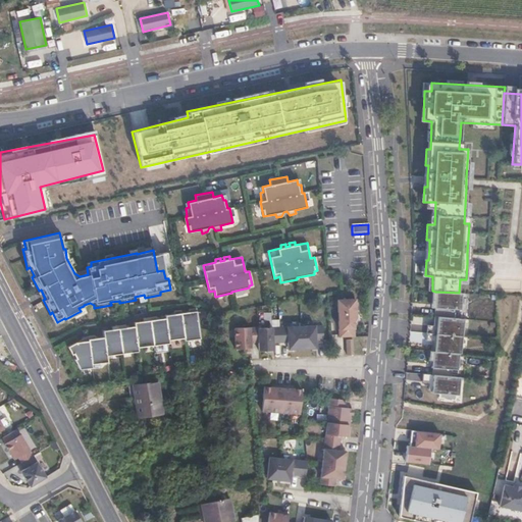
[(459,293),(435,292),(433,316),(437,316),(454,318),(455,309),(461,309),(462,293),(459,293)]
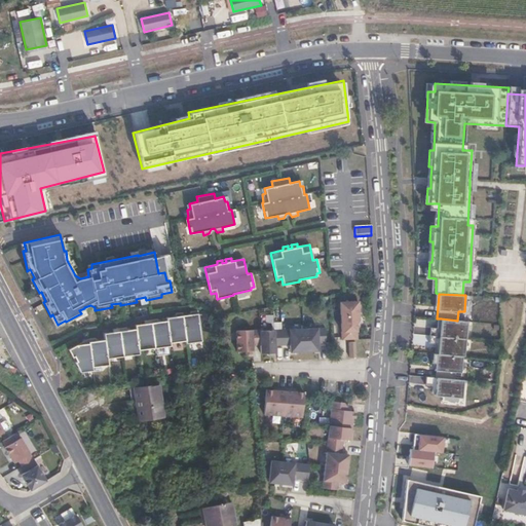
[(359,320),(358,302),(340,303),(341,341),(357,340),(355,324),(359,320)]
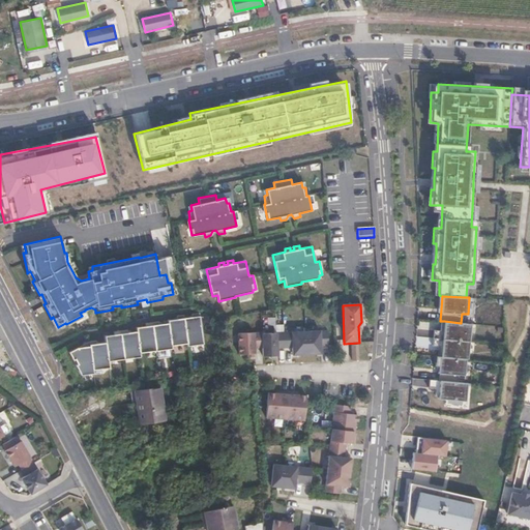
[(75,365),(80,376),(93,374),(93,371),(102,370),(101,365),(108,364),(107,358),(124,355),(125,359),(139,357),(138,354),(144,353),(144,349),(150,348),(150,351),(165,349),(165,346),(171,345),(170,342),(176,341),(176,345),(186,343),(186,346),(203,343),(198,312),(190,313),(190,316),(183,318),(182,315),(175,316),(176,319),(167,320),(167,323),(158,324),(157,321),(144,323),(144,326),(136,328),(136,332),(127,333),(126,330),(112,332),(113,335),(104,336),(105,344),(96,345),(95,342),(88,343),(82,346),(83,348),(76,349),(68,353),(72,361),(75,360),(77,365),(75,365)]
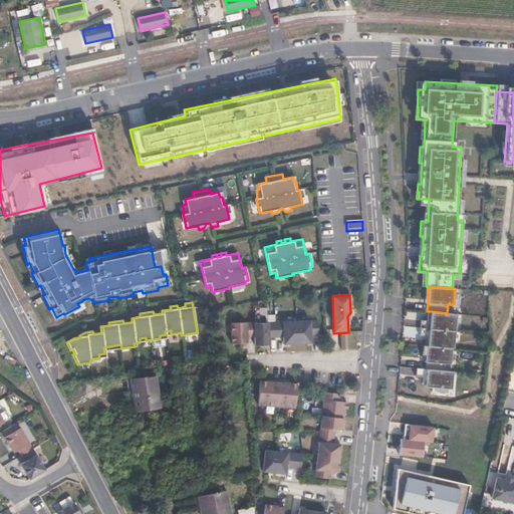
[(421,319),(420,327),(456,331),(456,320),(452,319),(452,313),(447,313),(431,311),(430,320),(421,319)]
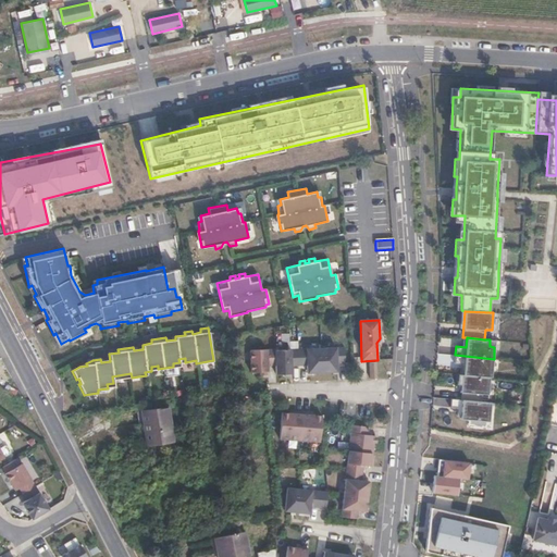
[(344,347),(321,348),(322,372),(336,372),(336,363),(344,363),(344,347)]
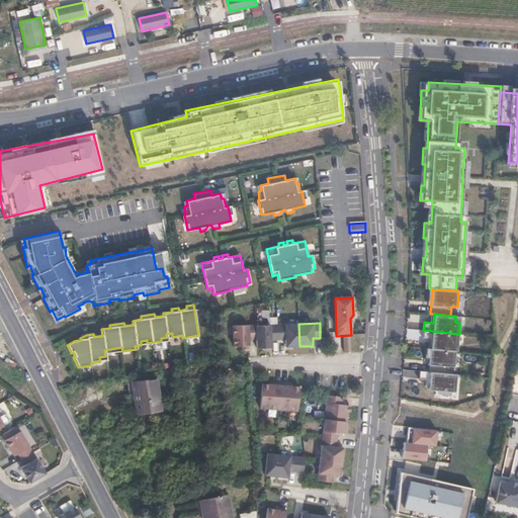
[(299,346),(298,324),(276,325),(277,340),(284,339),(284,347),(299,346)]
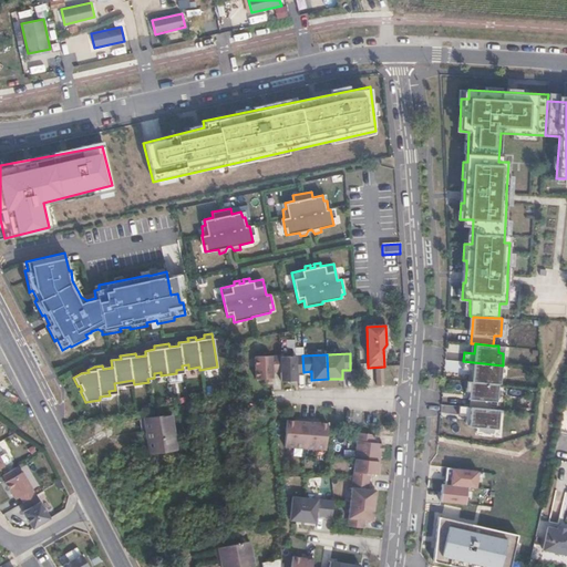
[(279,356),(253,357),(255,380),(271,379),(271,372),(280,371),(279,356)]
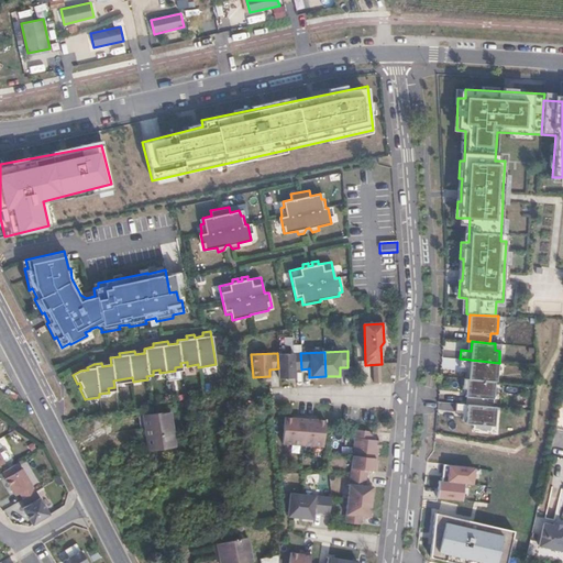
[(277,353),(278,368),(278,378),(294,377),(294,370),(301,370),(300,353),(277,353)]
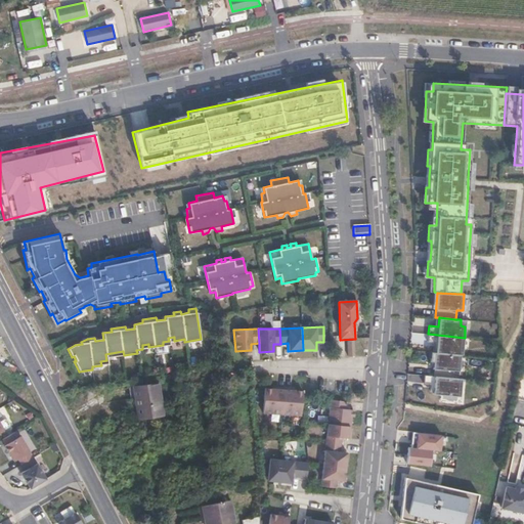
[(465,338),(428,334),(428,342),(437,343),(436,352),(457,354),(459,348),(463,348),(465,338)]
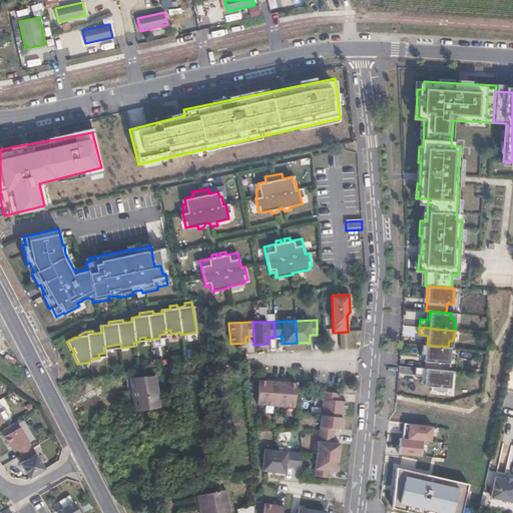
[(427,345),(425,345),(424,361),(425,361),(424,368),(443,370),(444,363),(449,364),(451,347),(448,347),(427,345)]
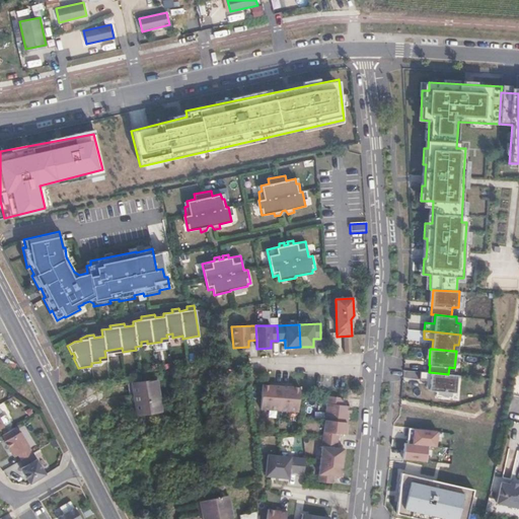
[(452,381),(452,375),(448,374),(429,372),(420,372),(420,380),(430,381),(429,390),(455,393),(456,381),(452,381)]
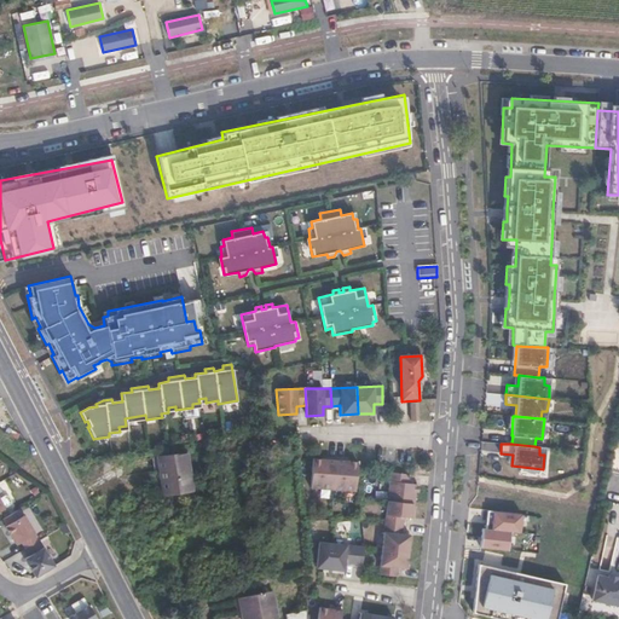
[(152,492),(181,489),(175,451),(146,455),(152,492)]
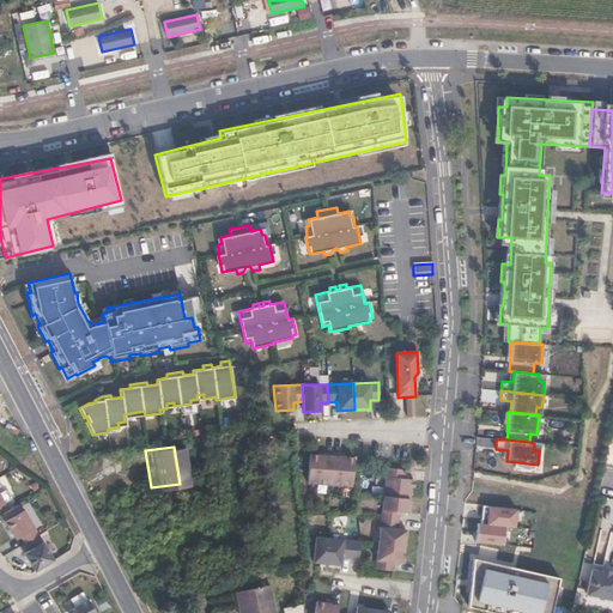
[(329,484),(332,454),(323,453),(323,455),(309,454),(307,483),(329,484)]
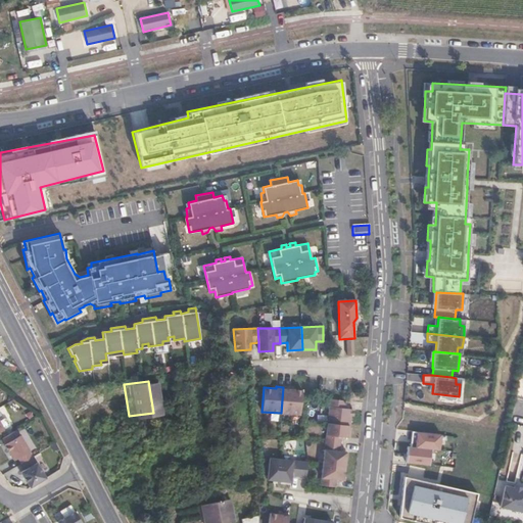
[(291,388),(283,387),(281,413),(300,415),(302,390),(291,389),(291,388)]
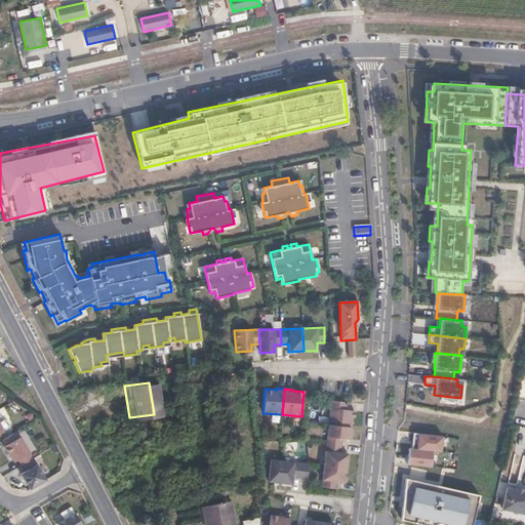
[(345,409),(346,402),(330,400),(328,425),(349,427),(351,427),(352,410),(345,409)]
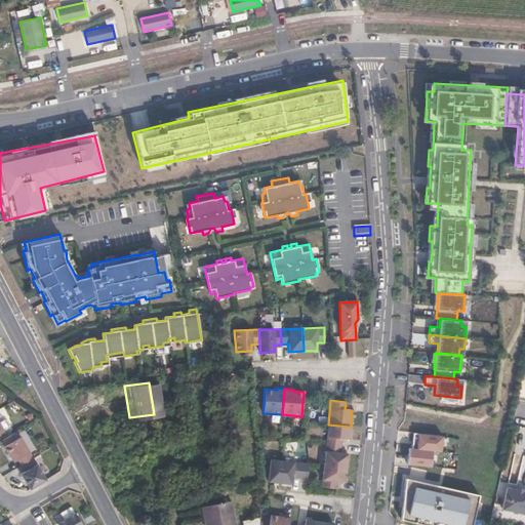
[(0,421),(6,430),(10,427),(10,423),(7,419),(5,418),(0,421)]
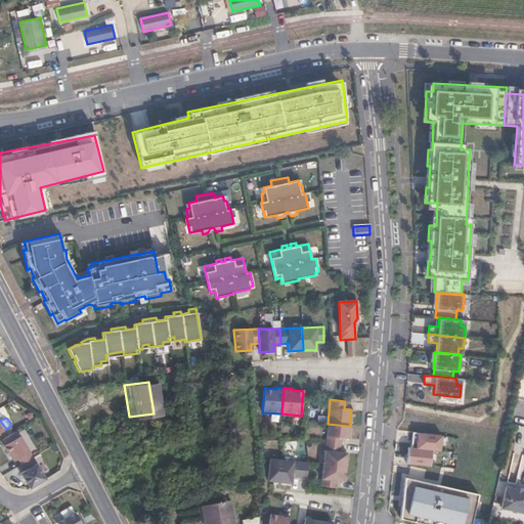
[(325,443),(339,444),(340,437),(347,438),(348,426),(328,424),(325,443)]
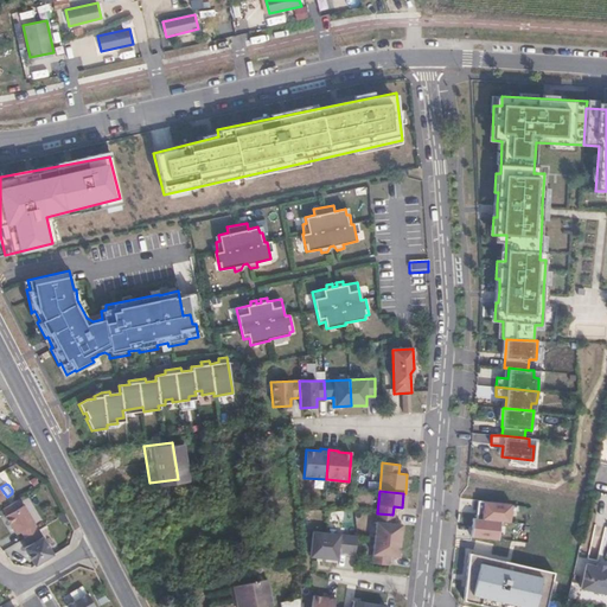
[(248,512),(264,510),(263,497),(246,499),(248,512)]
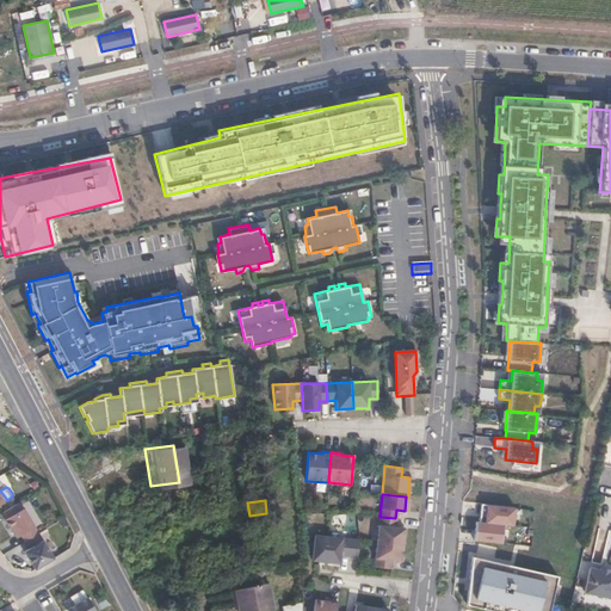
[(480,523),(503,524),(514,525),(516,506),(481,504),(480,523)]
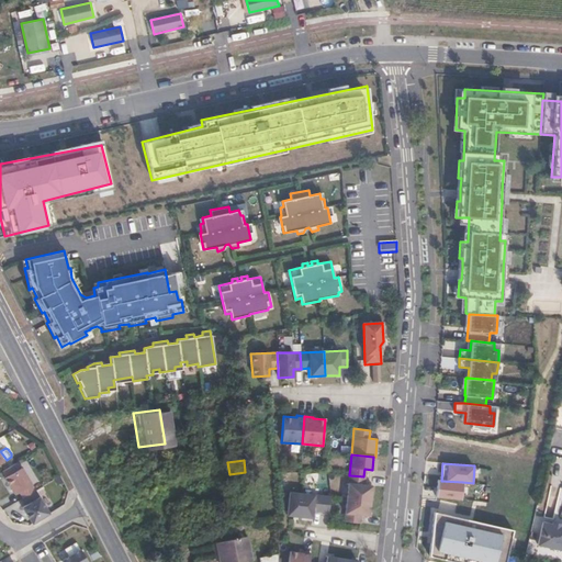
[(23,496),(35,489),(21,467),(4,476),(14,493),(19,490),(23,496)]
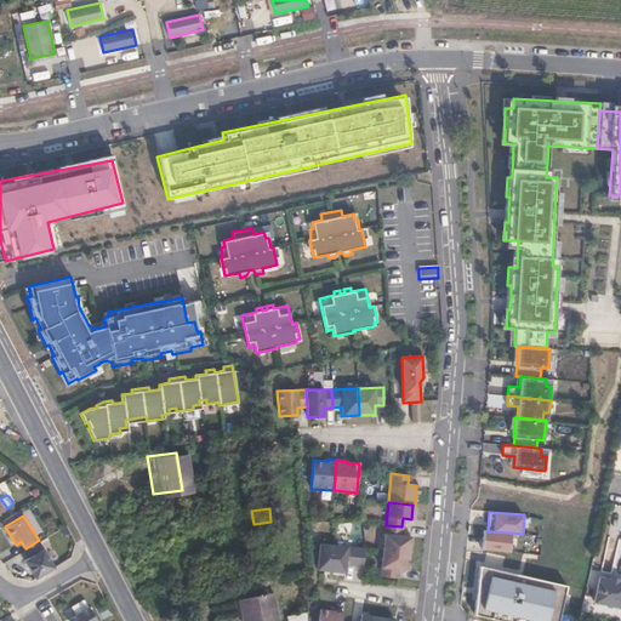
[(383,550),(408,553),(410,537),(402,536),(402,527),(386,525),(383,550)]
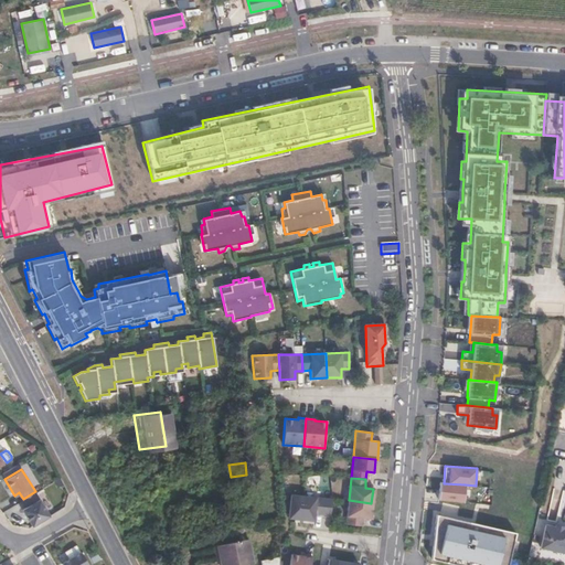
[(444,483),(440,483),(439,500),(464,502),(465,484),(444,483)]
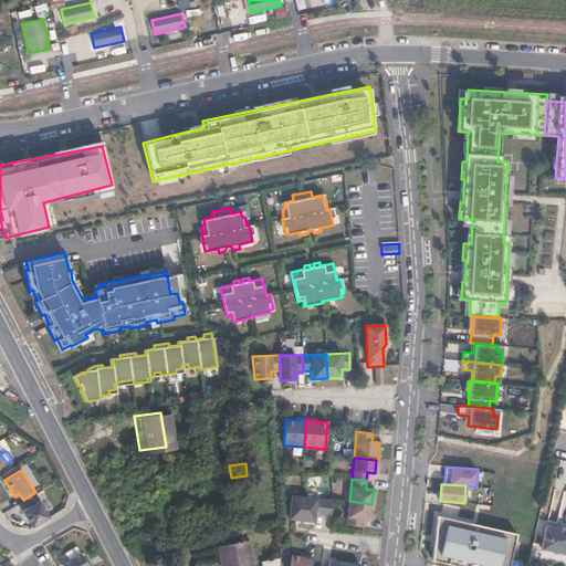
[(50,515),(35,492),(23,500),(28,506),(22,510),(33,526),(50,515)]
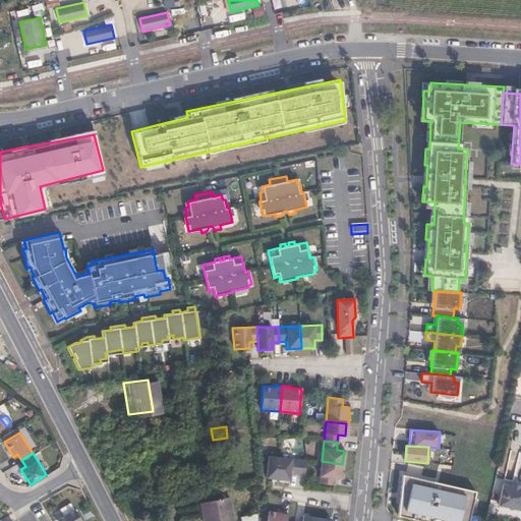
[(267,477),(278,478),(280,457),(269,456),(267,477)]
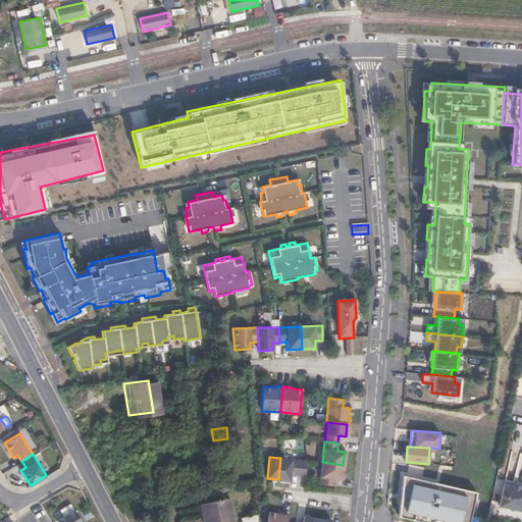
[(291,474),(298,475),(300,460),(280,458),(278,479),(290,481),(291,474)]
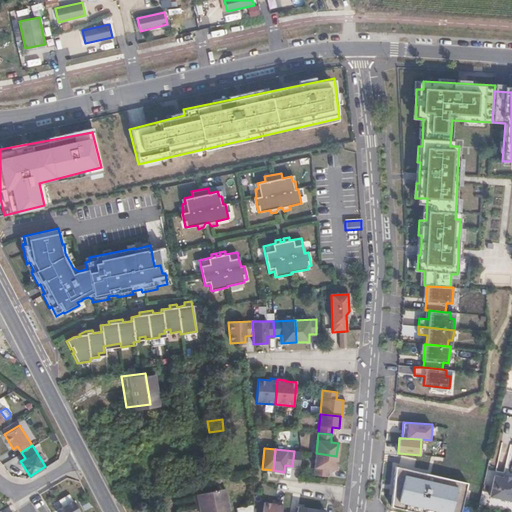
[(292,466),(300,467),(301,451),(294,451),(292,466)]
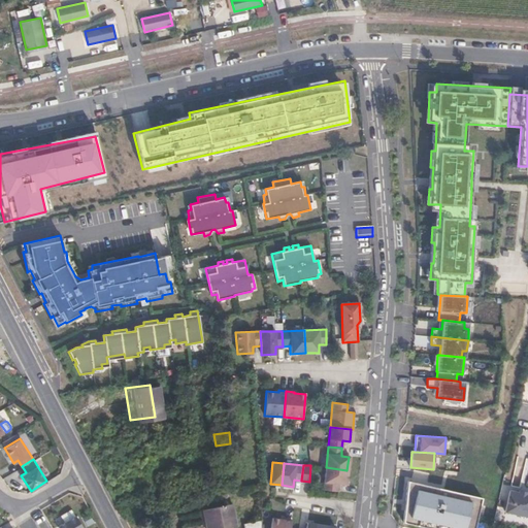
[(345,487),(347,470),(326,467),(324,492),(336,494),(337,486),(345,487)]
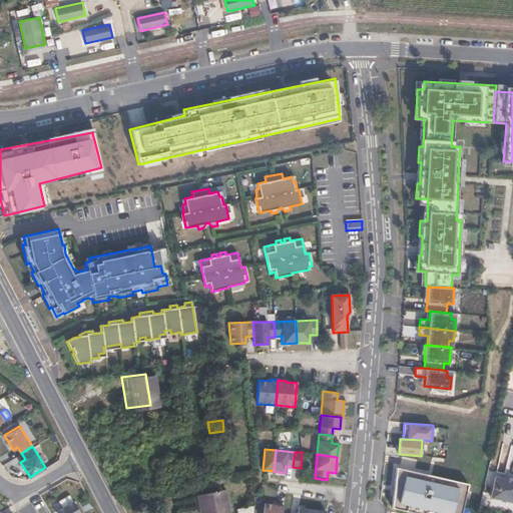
[(461,512),(468,485),(396,469),(391,508),(410,512),(461,512)]
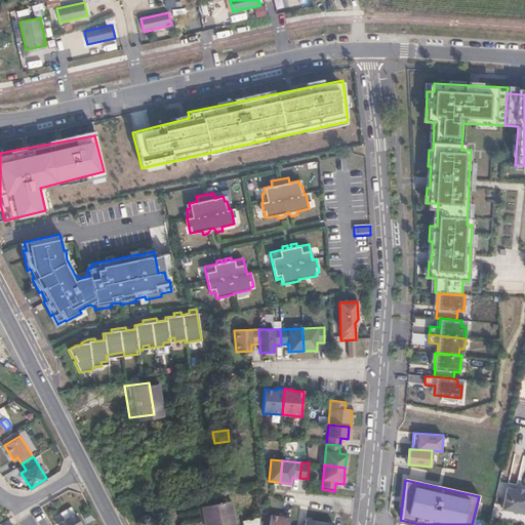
[(501,511),(524,515),(524,492),(507,489),(501,511)]
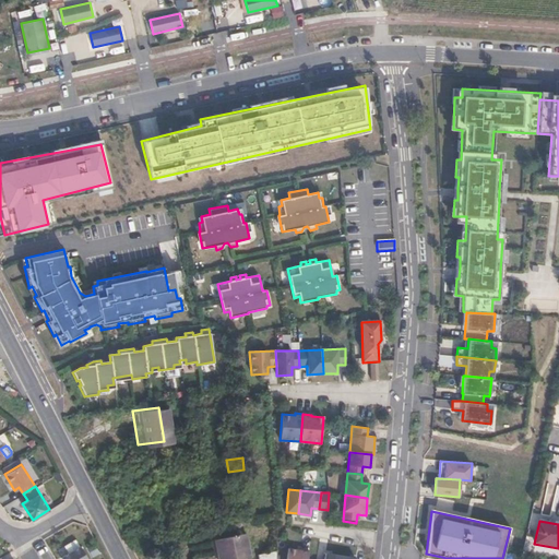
[(218,558),(247,558),(251,558),(246,533),(214,539),(218,558)]
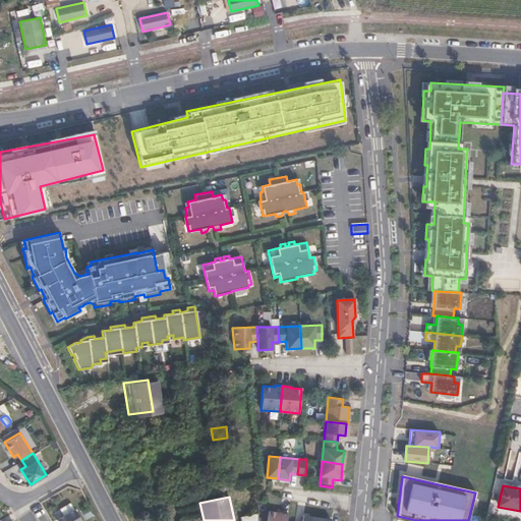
[(64,514),(75,508),(70,500),(60,506),(64,514)]
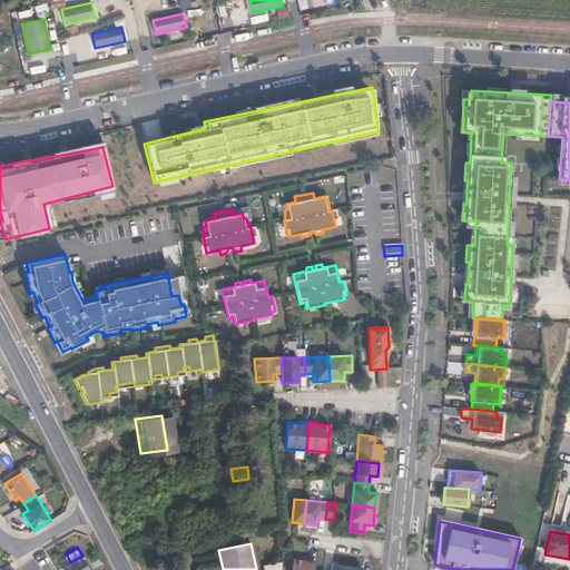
[(90,569),(82,556),(70,562),(62,567),(64,569),(90,569)]
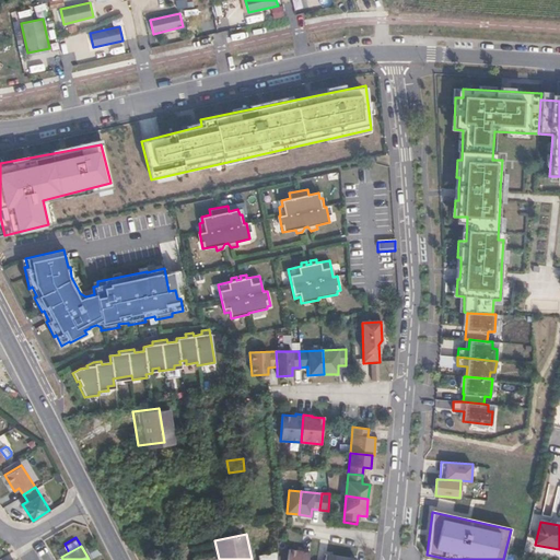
[(307,559),(310,550),(301,549),(301,550),(289,548),(287,559),(307,559)]
